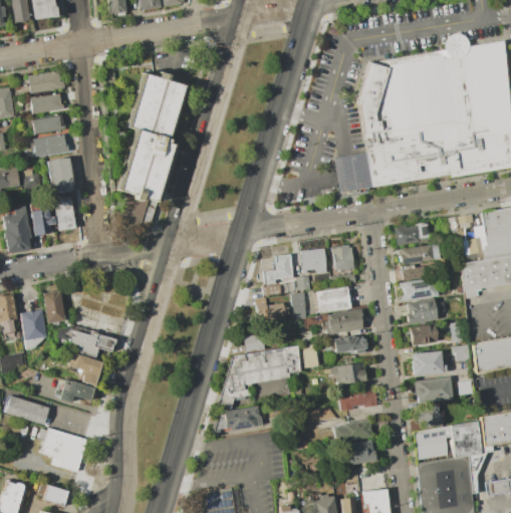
[(27,0),(30,18),(15,21),(11,0),(27,0)]
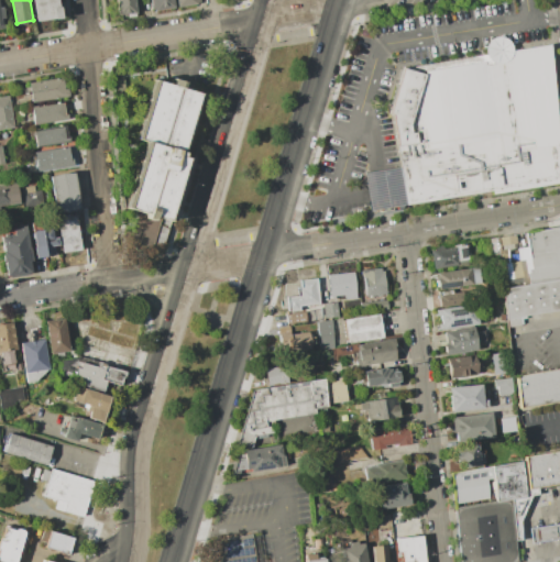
[(39,21),(34,0),(59,0),(61,7),(62,6),(64,17),(39,21)]
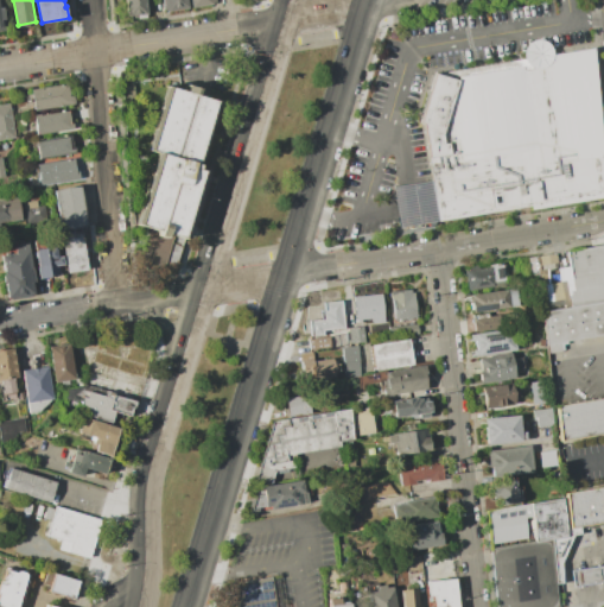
[(148,0),(150,17),(140,17),(140,13),(128,14),(127,0),(148,0)]
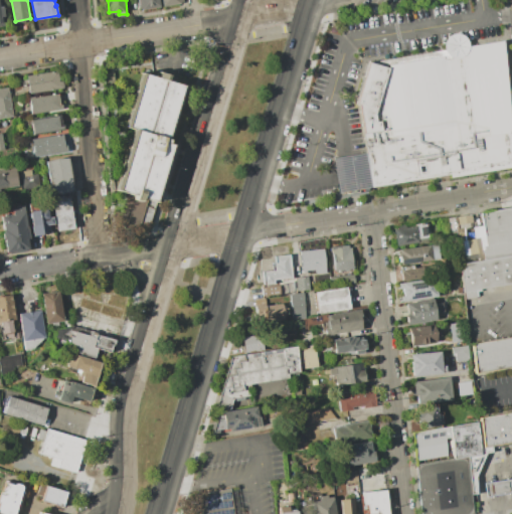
[(161,0),(163,5),(142,9),(139,0),(161,0)]
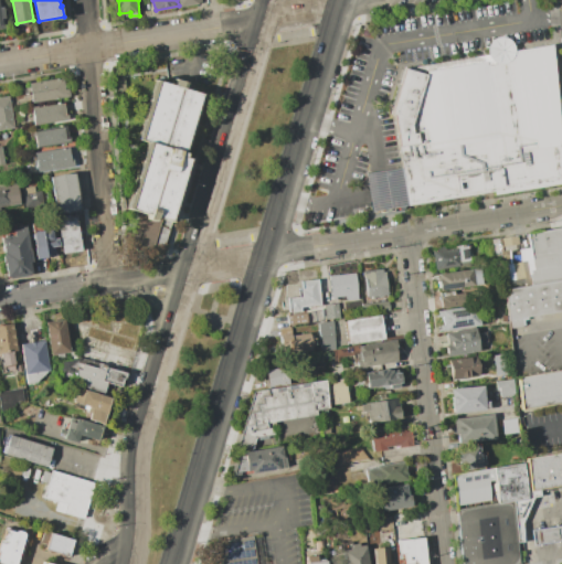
[(407,67),(490,54),(489,48),(492,41),(499,36),(505,35),(510,38),(513,41),(517,46),(517,50),(510,51),(504,60),(430,71),(430,73),(407,67)]
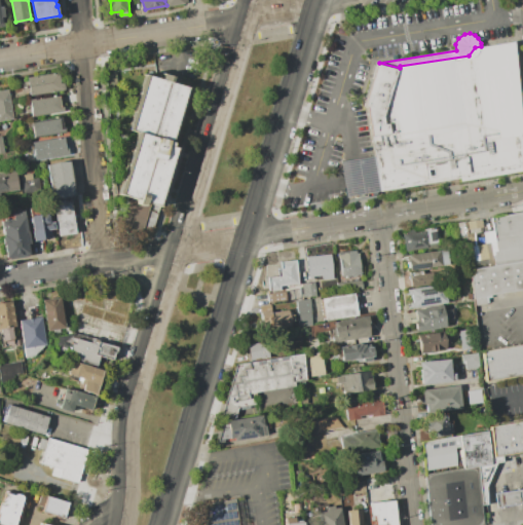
[(381,192),(375,155),(369,109),(368,106),(366,105),(379,63),(400,68),(400,66),(469,55),(475,47),(481,46),(516,40),(522,118),(522,171),(462,181),(462,178),(381,192)]
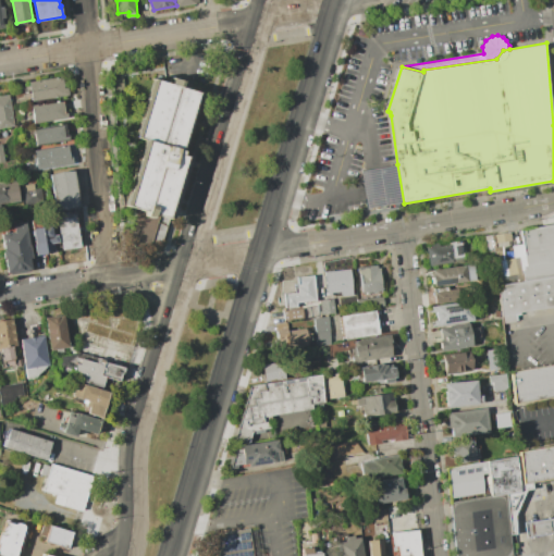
[(71,95),(34,100),(31,81),(65,76),(66,88),(70,87),(71,95)]
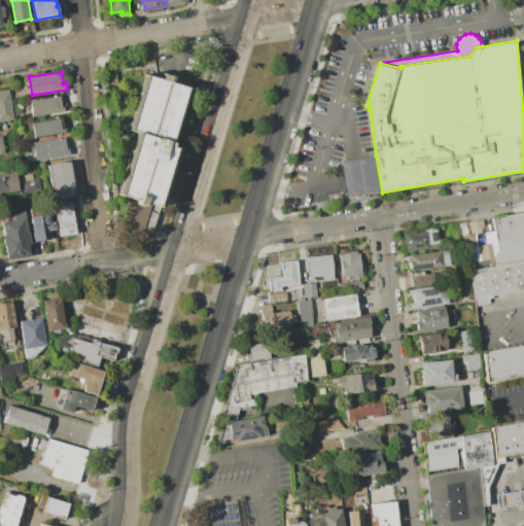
[(146,74),(129,130),(138,133),(118,195),(159,207),(177,148),(171,146),(189,89),(185,86),(187,80),(164,73),(162,79),(146,74)]
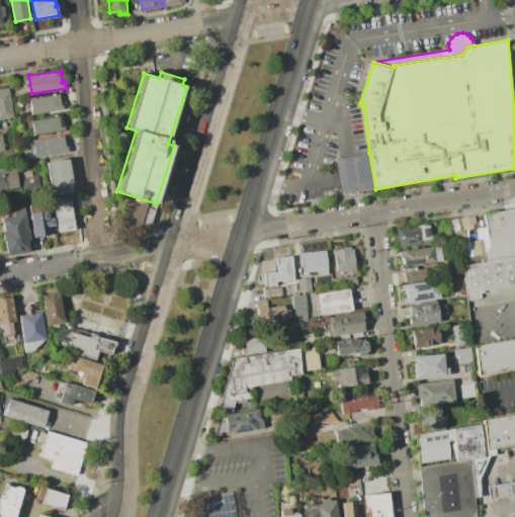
[(0,88),(11,87),(12,96),(14,96),(15,104),(13,104),(15,116),(0,118),(0,88)]
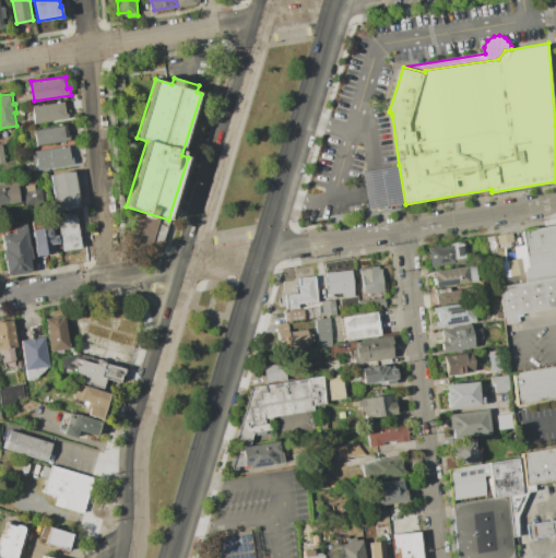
[(36,123),(34,105),(39,104),(39,105),(66,102),(68,113),(70,113),(71,118),(36,123)]
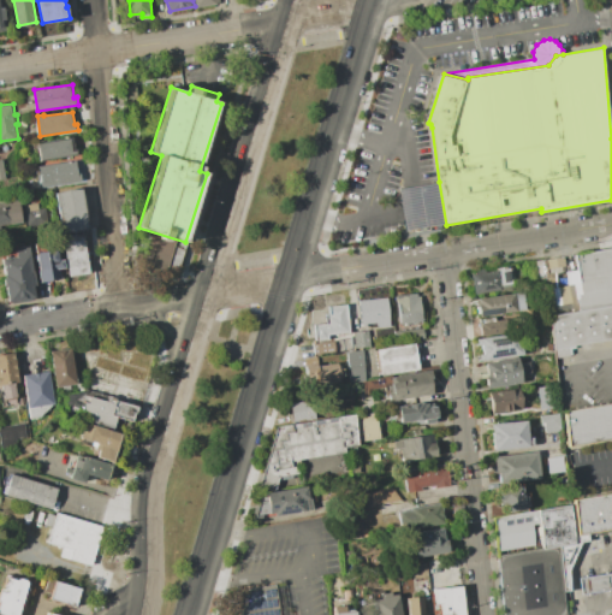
[(42,160),(40,141),(75,136),(77,149),(79,148),(81,155),(42,160)]
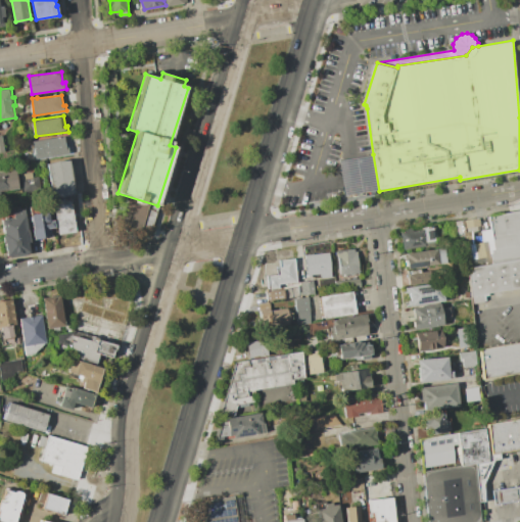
[(65,135),(67,146),(69,146),(71,152),(68,153),(68,155),(37,159),(37,155),(34,155),(33,148),(36,147),(35,140),(65,135)]
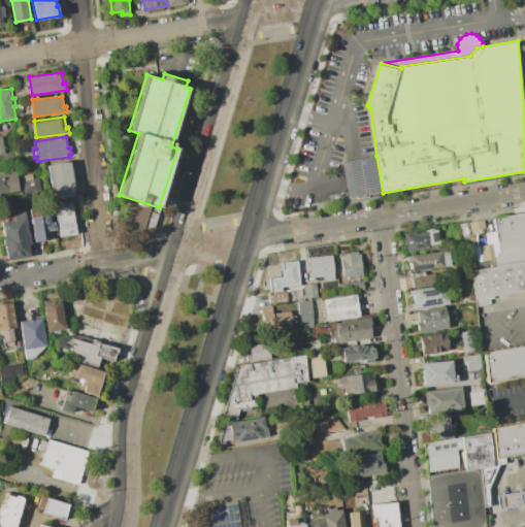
[(383,193),(350,198),(348,182),(345,162),(358,159),(376,156),(383,193)]
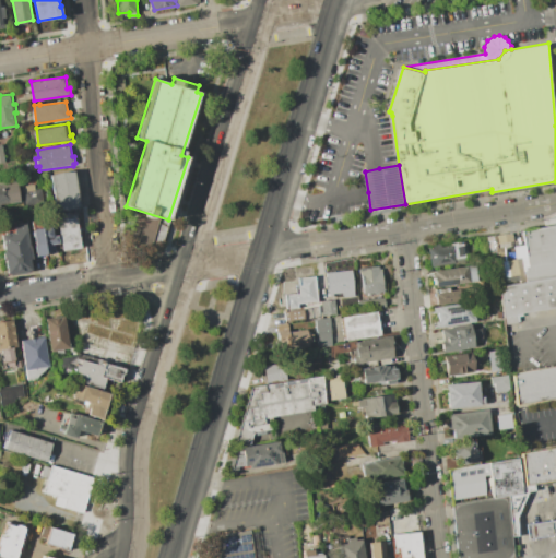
[(52,174),(77,170),(82,206),(58,210),(52,174)]
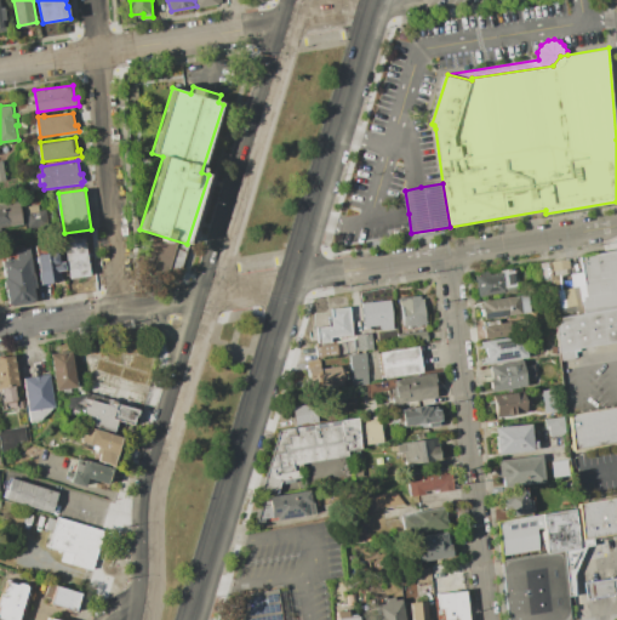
[(0,204),(21,202),(24,223),(9,226),(10,229),(0,231),(0,204)]
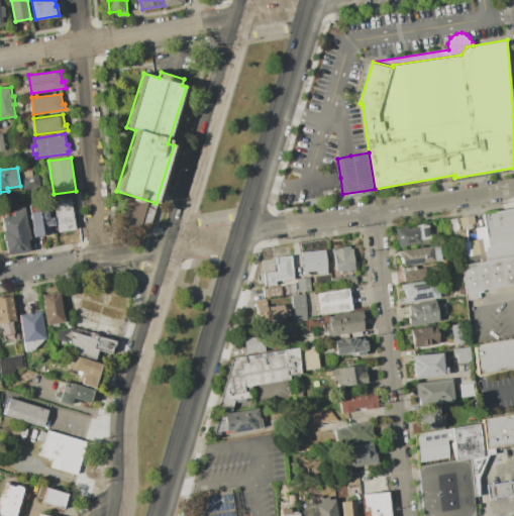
[(22,172),(33,170),(34,175),(41,174),(43,188),(25,190),(22,172)]
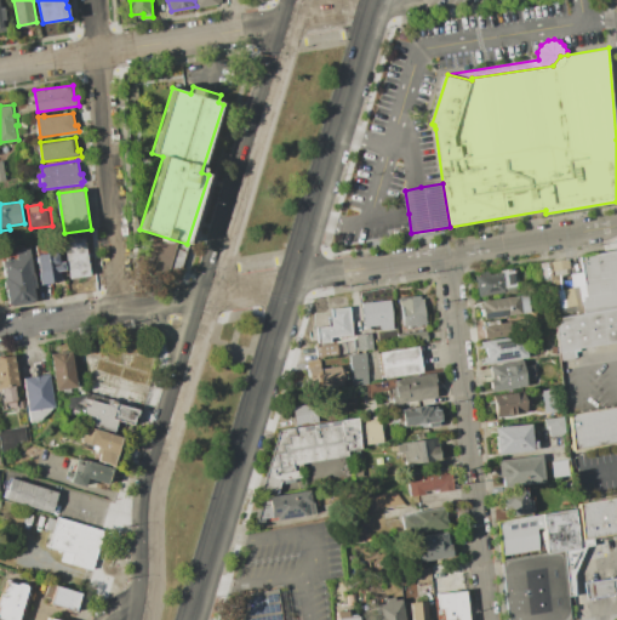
[(92,274),(72,278),(64,238),(86,234),(92,274)]
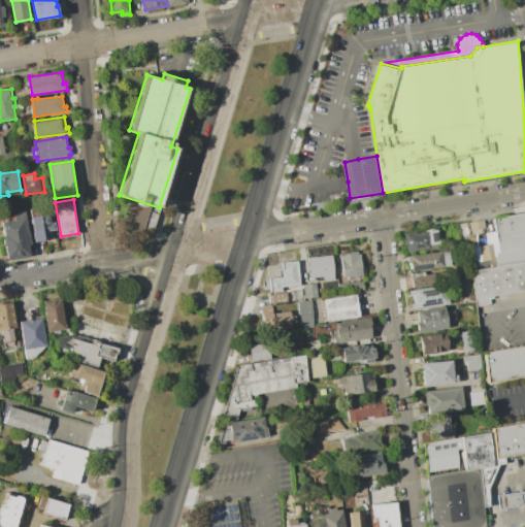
[(26,210),(29,232),(31,231),(33,243),(31,244),(32,255),(9,258),(4,222),(6,221),(5,216),(15,215),(14,211),(26,210)]
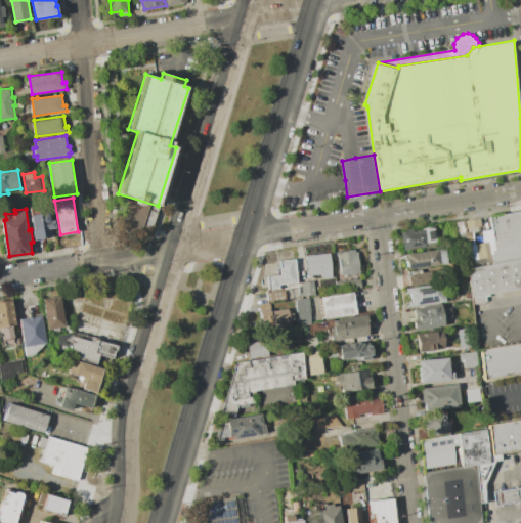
[(520,211),(493,216),(495,228),(484,229),(485,242),(490,241),(492,254),(494,254),(495,263),(520,259),(520,211)]
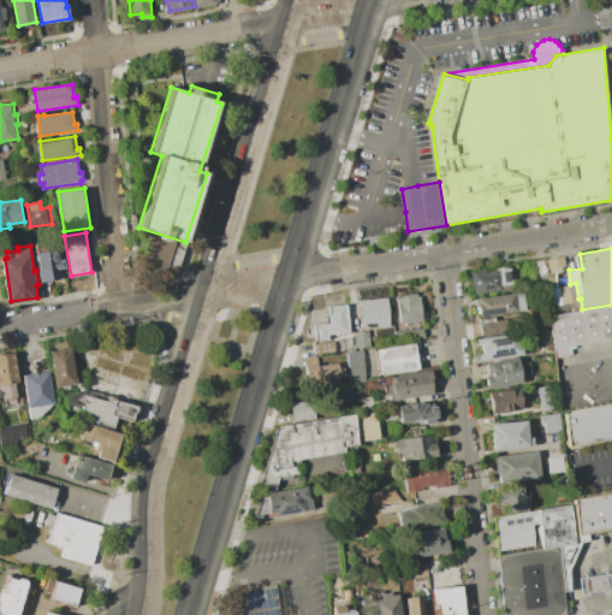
[(37,253),(59,250),(60,260),(66,259),(67,267),(61,268),(63,278),(41,282),(37,253)]
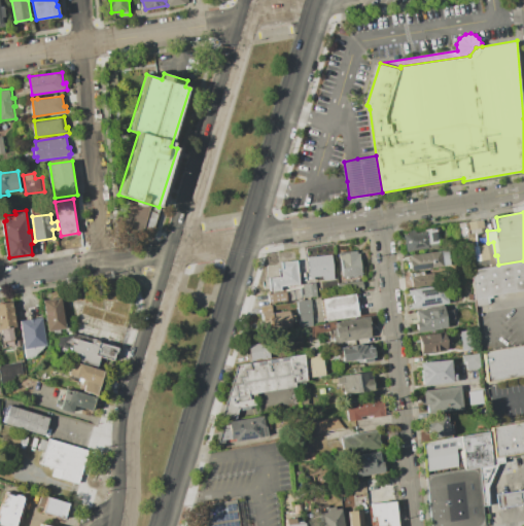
[(484,218),(486,228),(468,230),(467,220),(484,218)]
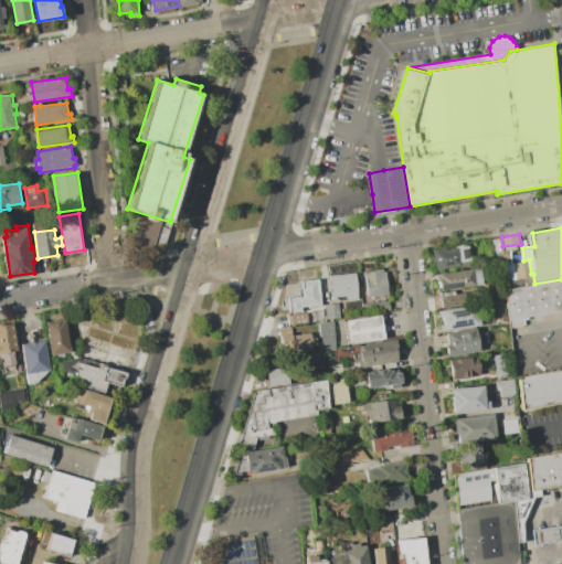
[(492,238),(501,236),(502,246),(502,252),(495,253),(492,238)]
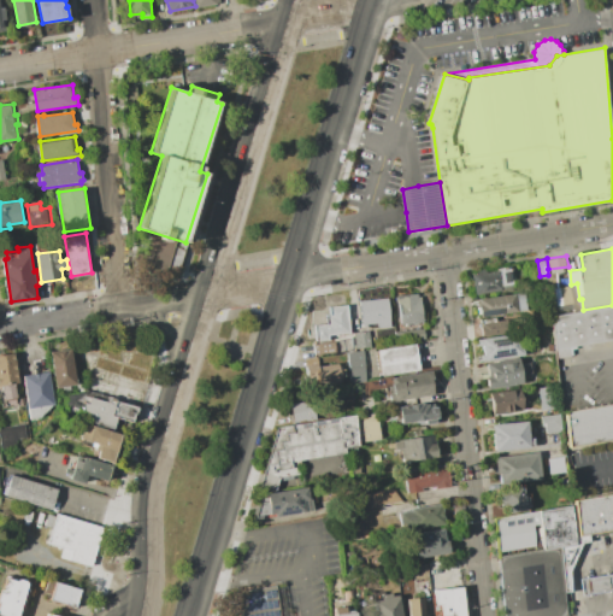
[(475,275),(476,283),(477,282),(478,293),(487,292),(485,291),(495,289),(495,291),(516,287),(513,267),(491,270),(481,273),(481,274),(475,275)]
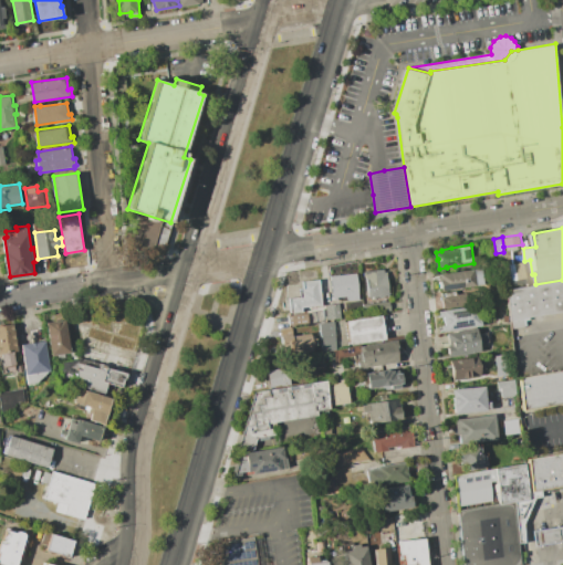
[(441,274),(441,279),(438,280),(439,291),(485,284),(482,269),(441,274)]
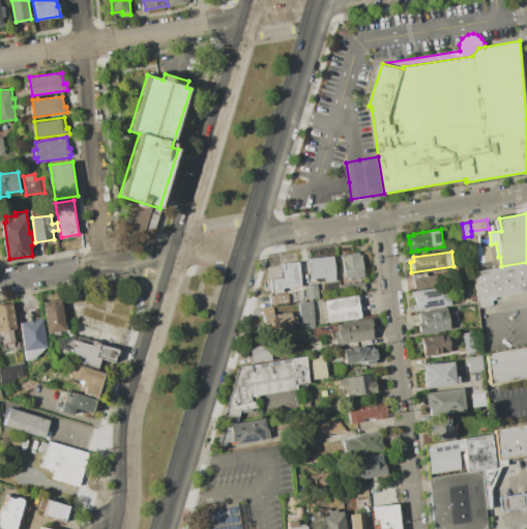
[(344,255),(347,278),(358,277),(359,278),(361,278),(361,276),(366,276),(363,255),(360,256),(359,253),(344,255)]
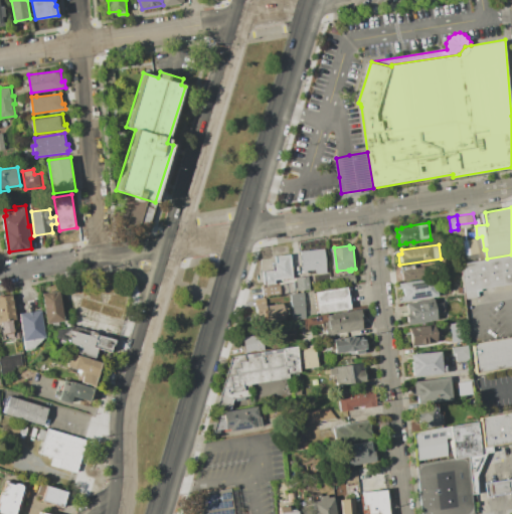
[(302,251),(326,248),(328,272),(318,273),(317,269),(304,271),(302,251)]
